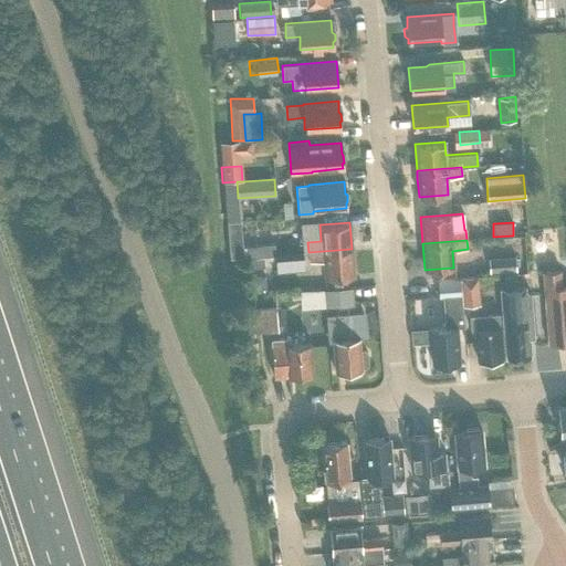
[(273,244),(242,247),(243,258),(274,255),(273,244)]
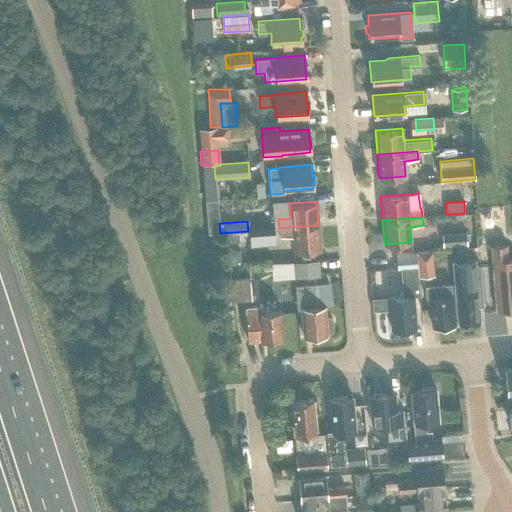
[(318,225),(279,228),(267,229),(268,238),(279,237),(279,238),(292,237),(293,251),(320,249),(318,225)]
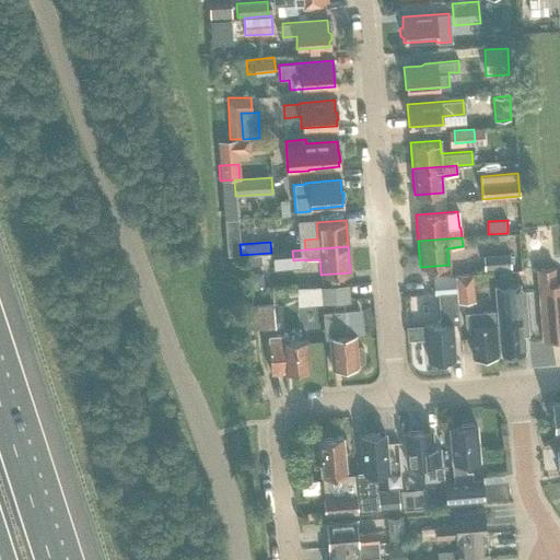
[(265,268),(291,265),(290,253),(264,256),(265,268)]
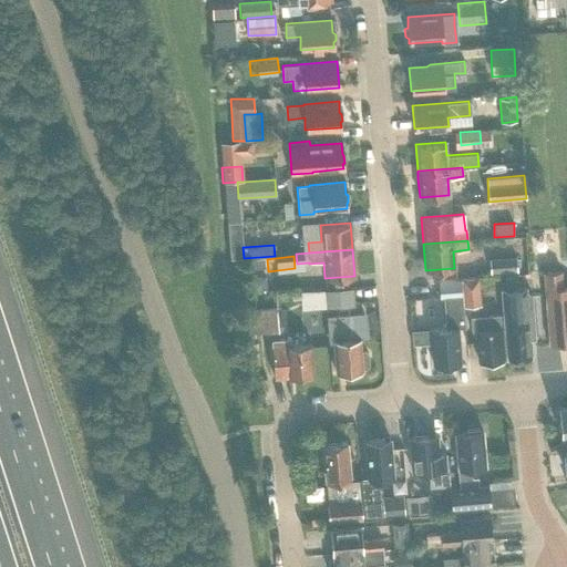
[(490,259),(491,275),(517,272),(516,257),(490,259)]
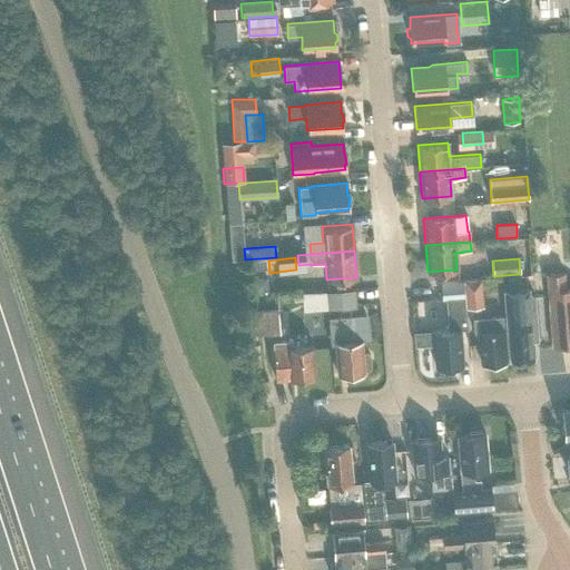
[(546,274),(549,308),(551,346),(569,344),(569,287),(564,288),(563,273),(546,274)]
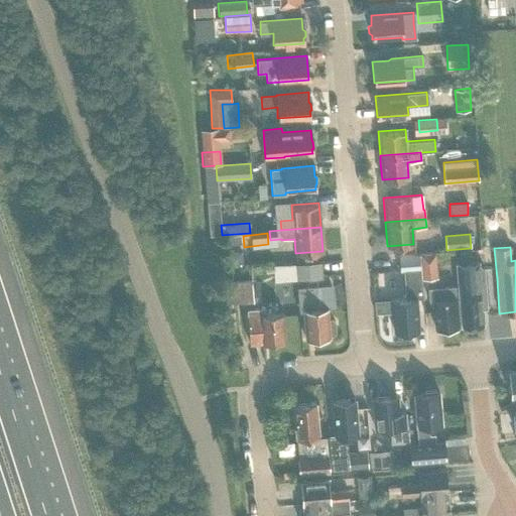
[(422,271),(432,270),(431,253),(421,254),(422,271)]
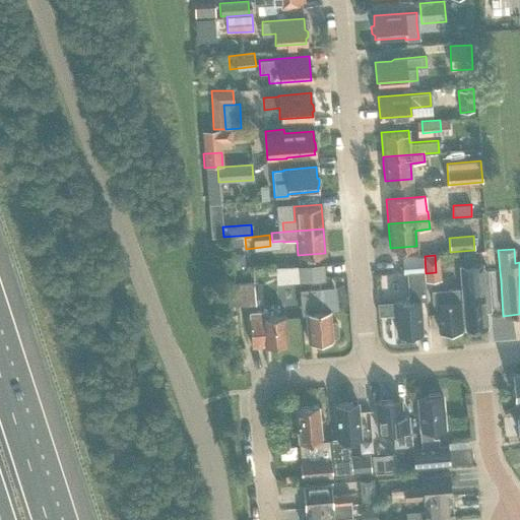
[(403,275),(425,273),(424,256),(401,258),(403,275)]
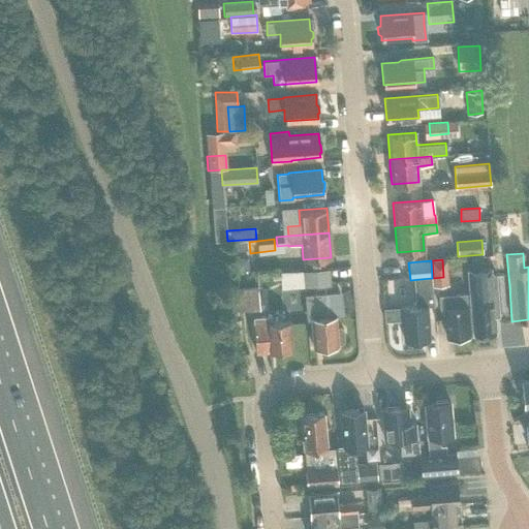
[(304,271),(305,287),(330,285),(329,276),(328,269),(304,271)]
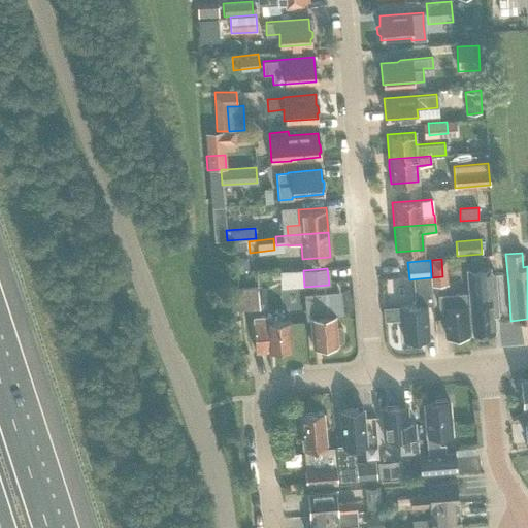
[(493,332),(491,316),(497,316),(493,274),(486,269),(466,270),(470,319),(471,319),(472,333),(493,332)]
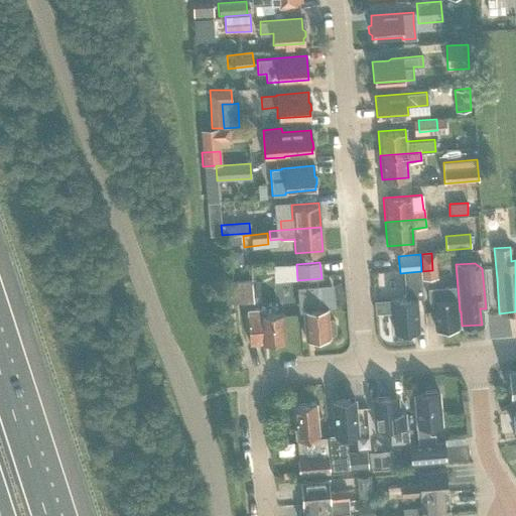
[(296,280),(295,264),(274,265),(274,281),(296,280)]
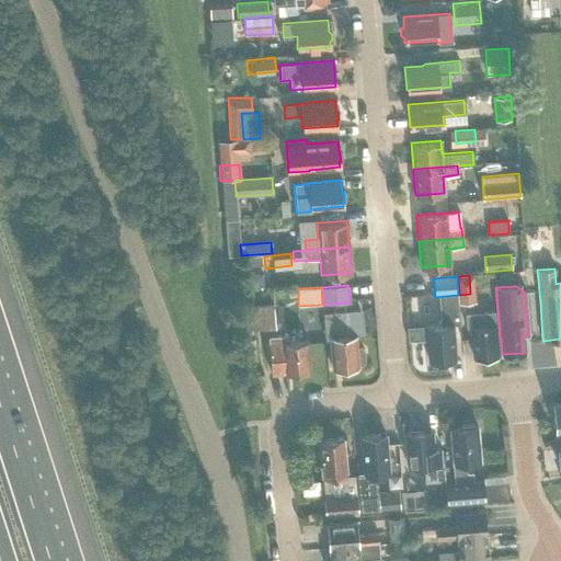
[(432,361),(447,359),(455,358),(453,324),(460,324),(458,296),(438,298),(441,324),(425,325),(427,361),(432,361)]
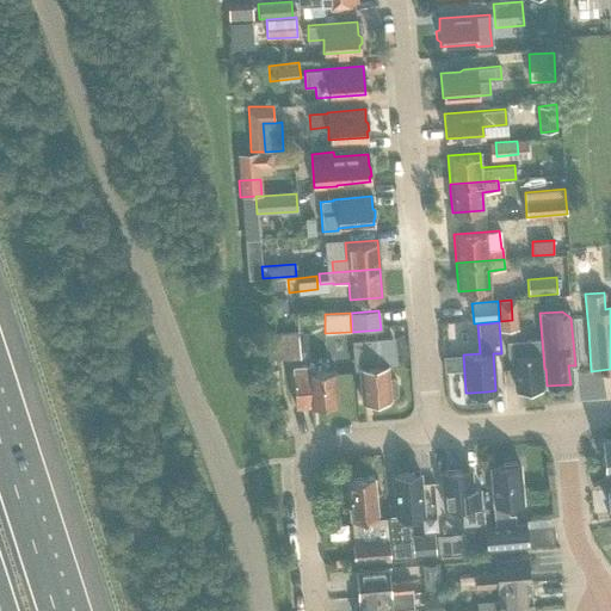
[(269,359),(300,357),(297,333),(267,337),(269,359)]
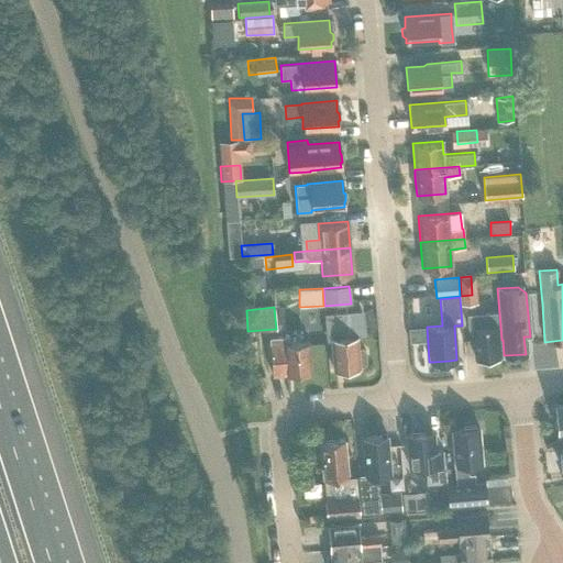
[(363,310),(324,313),(327,340),(330,340),(333,370),(342,368),(343,373),(345,375),(356,374),(359,371),(359,367),(360,367),(360,366),(363,366),(365,363),(364,353),(362,350),(357,351),(356,338),(365,337),(363,310)]
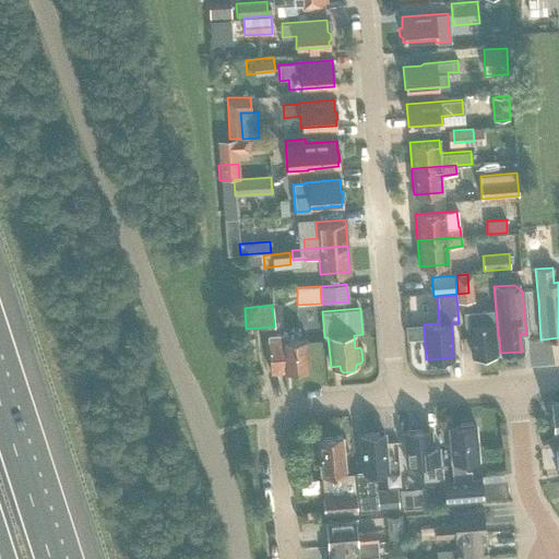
[(496,354),(494,322),(492,311),(462,313),(463,325),(468,325),(471,356),(480,355),(485,357),(489,356),(492,354),(496,354)]
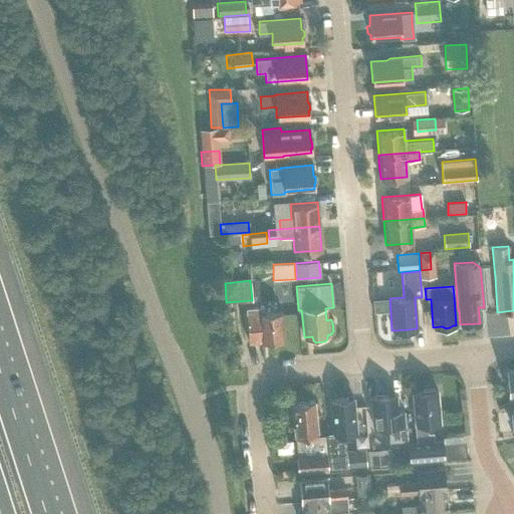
[(264,312),(263,306),(245,308),(248,341),(272,339),(273,341),(279,341),(280,339),(284,338),(282,311),(264,312)]
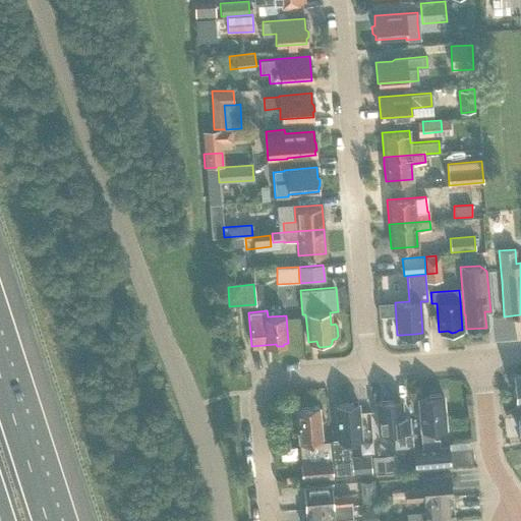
[(440,396),(439,394),(428,395),(428,397),(417,398),(420,430),(421,449),(413,450),(415,467),(471,462),(470,448),(448,449),(448,447),(439,448),(439,439),(432,439),(431,428),(446,427),(443,396),(440,396)]
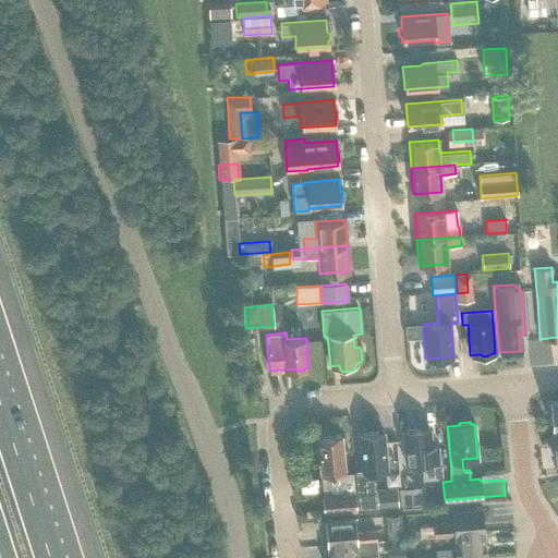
[(431,446),(429,428),(402,431),(405,463),(421,462),(422,478),(441,477),(440,459),(438,460),(437,445),(431,446)]
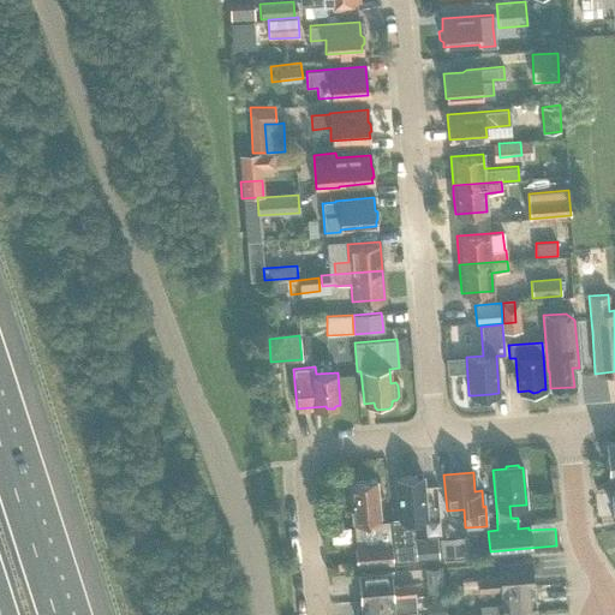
[(413,537),(411,518),(425,517),(422,476),(395,478),(399,518),(389,519),(393,559),(415,557),(437,555),(436,536),(413,537)]
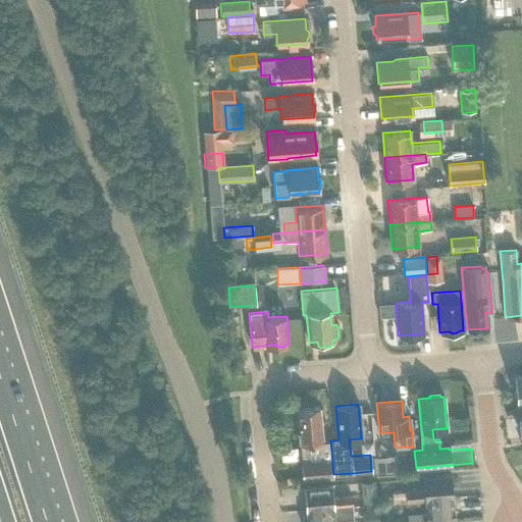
[(323,461),(321,442),(322,441),(319,408),(297,410),(300,444),(301,444),(302,463),(301,463),(303,478),(332,475),(331,461),(323,461)]
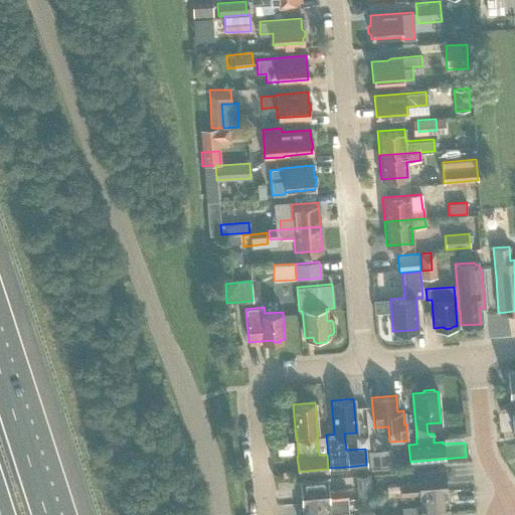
[(369,466),(391,464),(390,449),(368,451),(369,466)]
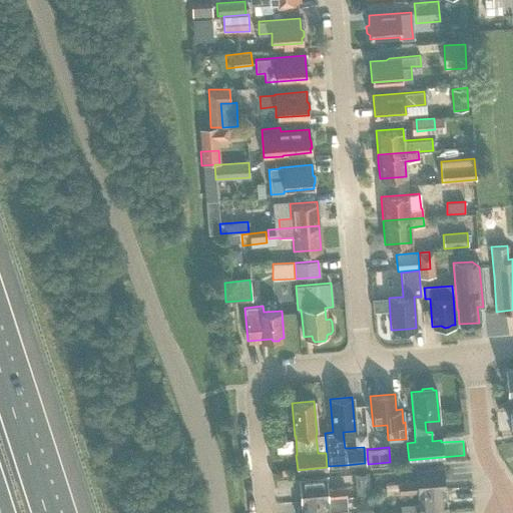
[(417,491),(445,489),(443,466),(415,468),(416,481),(398,483),(385,484),(386,494),(417,492),(417,491)]
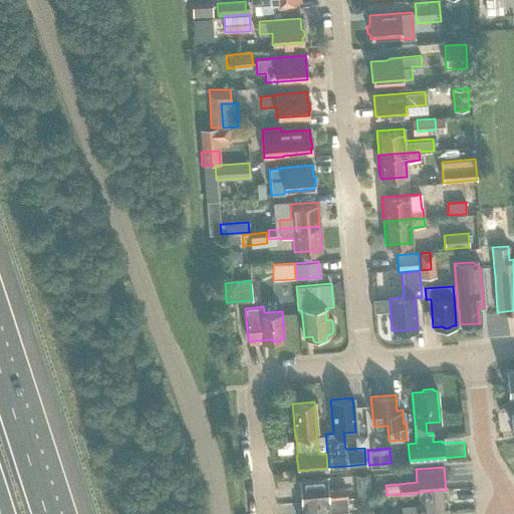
[(372,494),(370,474),(354,475),(357,495),(372,494)]
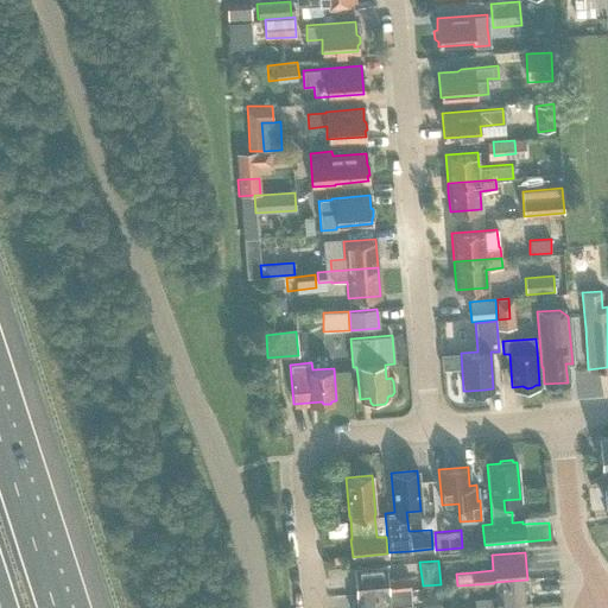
[(388,591),(410,589),(409,577),(387,580),(386,564),(353,567),(355,594),(388,591)]
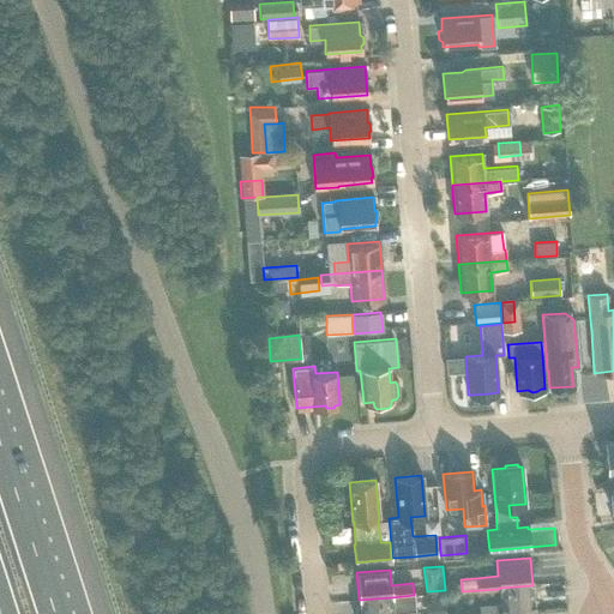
[(479,613),(504,613),(535,612),(533,585),(499,588),(499,589),(499,595),(500,603),(479,605),(479,613)]
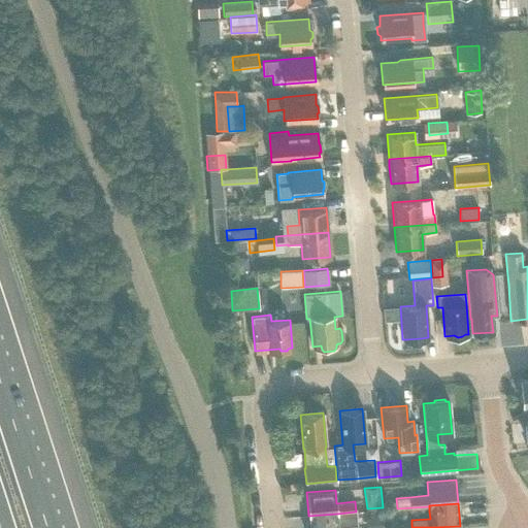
[(338,527),(337,514),(308,516),(309,527),(357,527),(357,525),(338,527)]
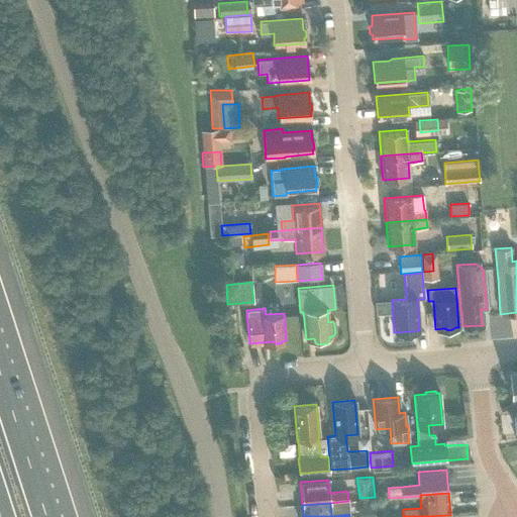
[(375,516),(375,503),(358,504),(358,516),(375,516)]
